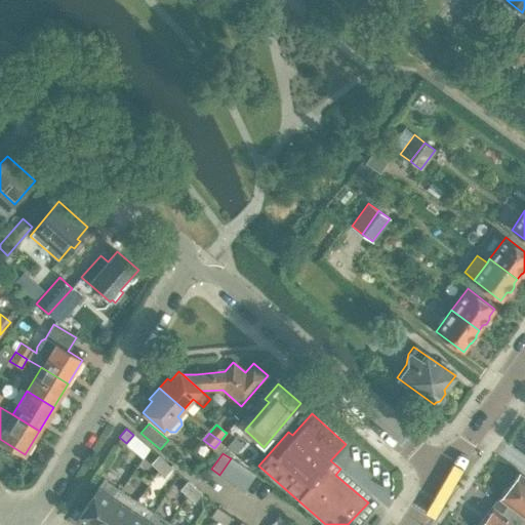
[(157,470),(164,461),(158,455),(150,463),(157,470)]
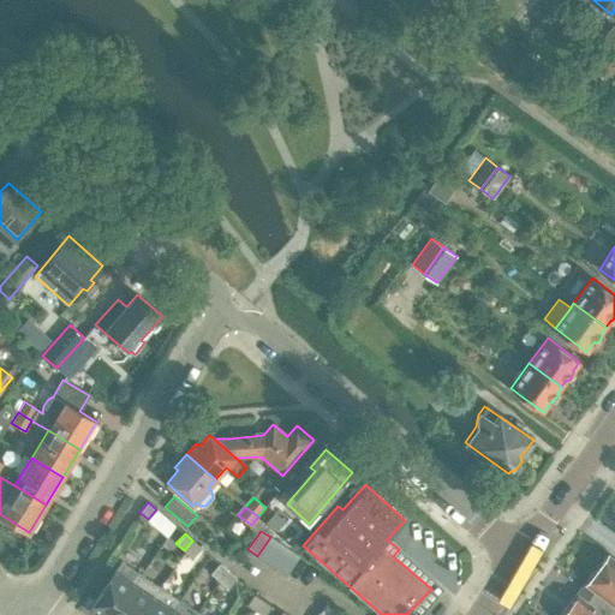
[(267,562),(280,544),(270,537),(257,556),(267,562)]
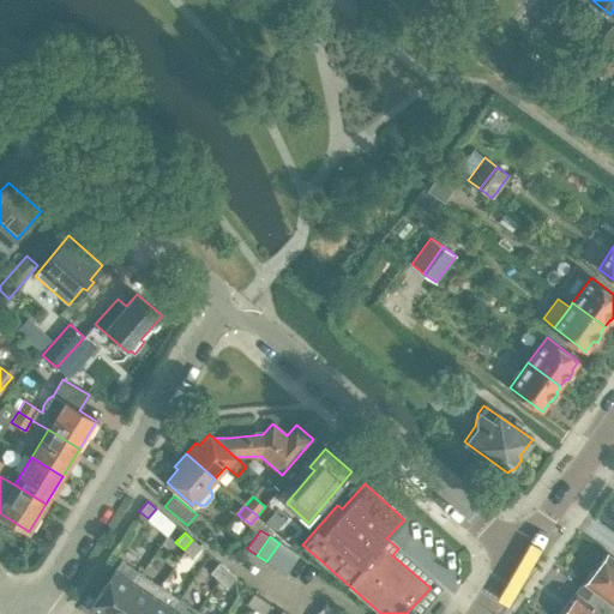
[(192,558),(202,547),(192,540),(184,549),(192,558)]
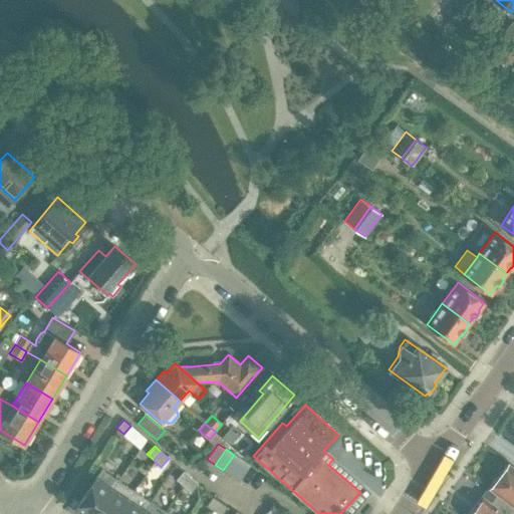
[(231,475),(242,460),(234,455),(223,470),(231,475)]
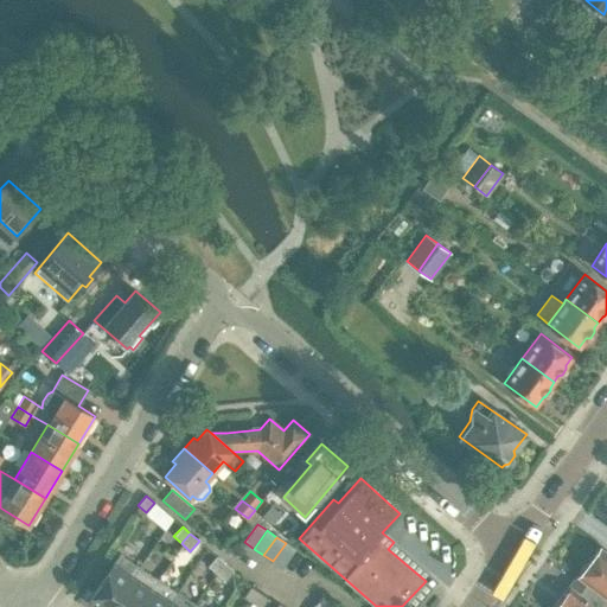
[(282,568),(295,550),(286,543),(273,561),(282,568)]
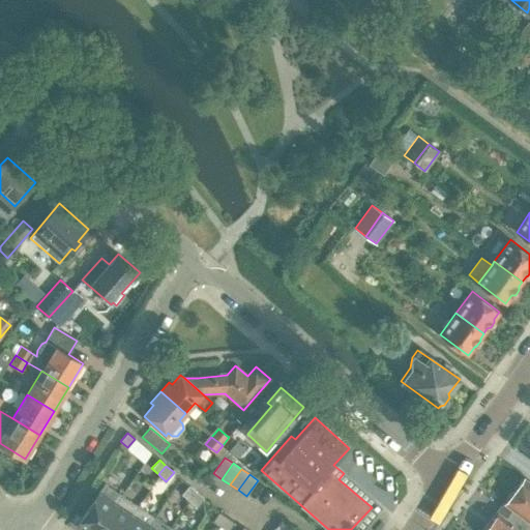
[(529,522),(529,481),(524,477),(513,491),(510,492),(506,498),(506,501),(504,503),(504,504),(529,522)]
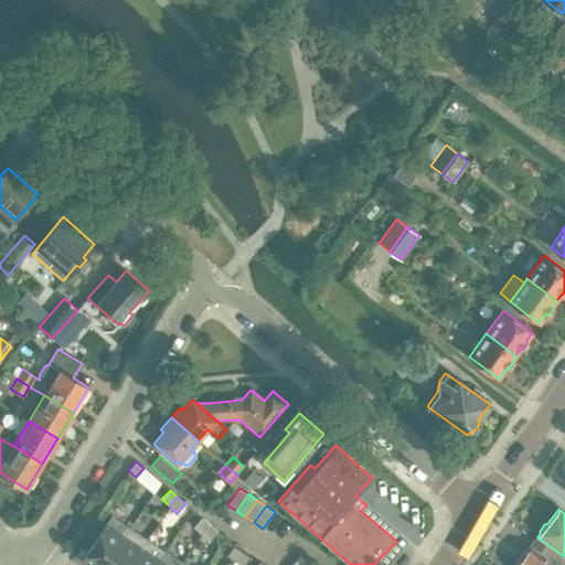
[(88,564),(104,564),(129,528),(112,515),(82,560),(88,564)]
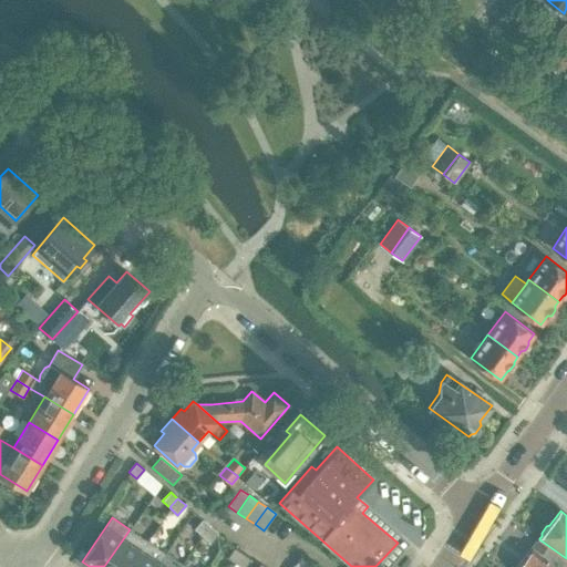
[(209,526),(203,519),(194,529),(202,536),(209,526)]
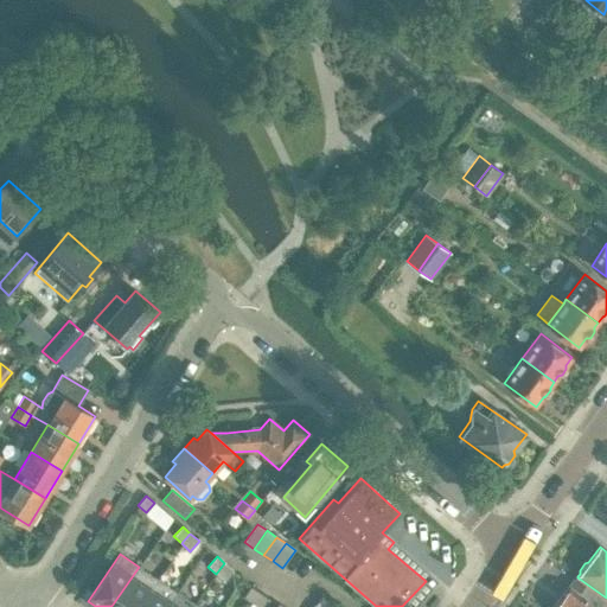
[(224,581),(232,570),(224,563),(216,574),(224,581)]
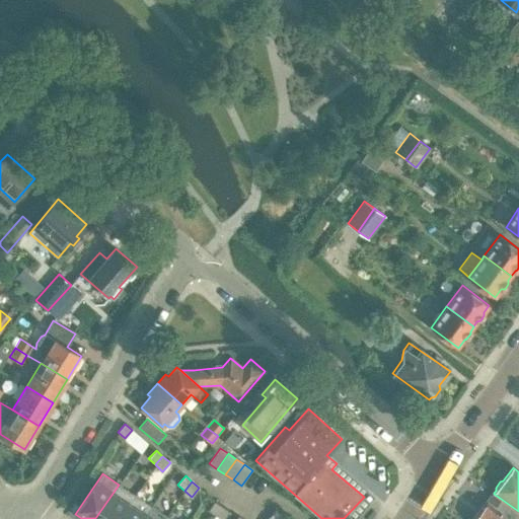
[(119,518),(135,496),(119,485),(95,518),(119,518)]
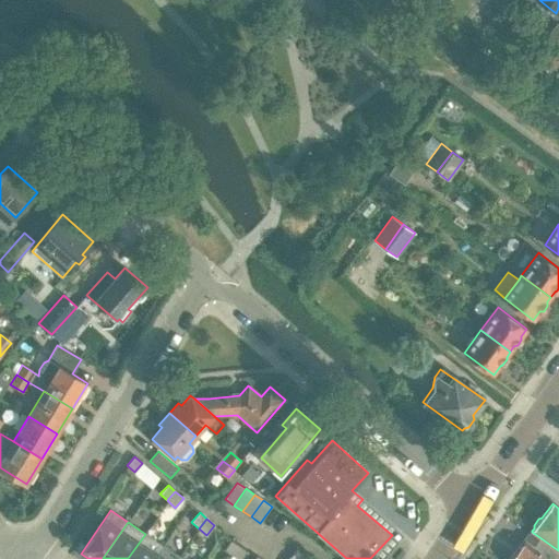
[(558,558),(558,550),(532,532),(511,558),(558,558)]
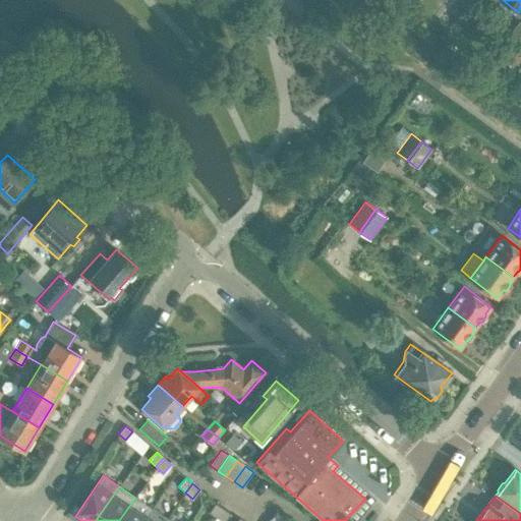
[(142,520),(152,509),(135,498),(119,520),(142,520)]
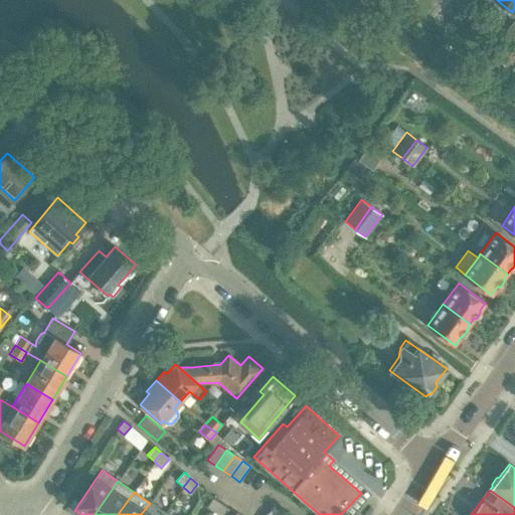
[(213,511),(219,502),(212,497),(206,506),(213,511)]
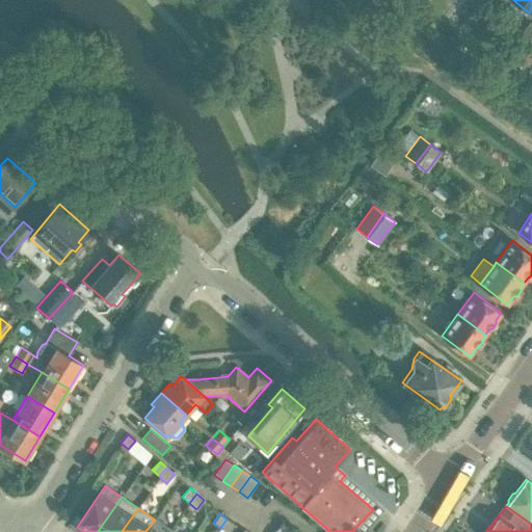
[(227,531),(229,531),(235,524),(227,519),(220,528),(227,531)]
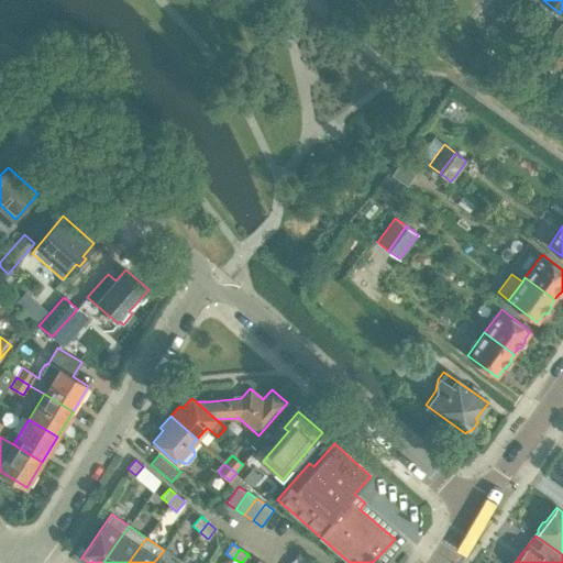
[(180,562),(181,561),(164,550),(154,562),(180,562)]
